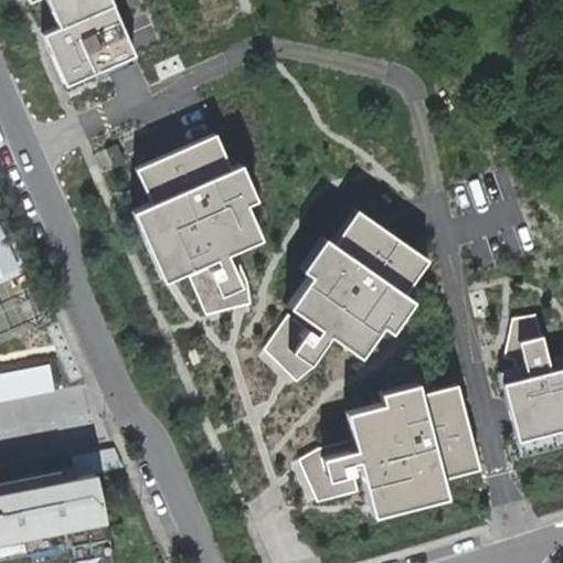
[(131,54),(107,0),(36,0),(71,80),(131,54)]
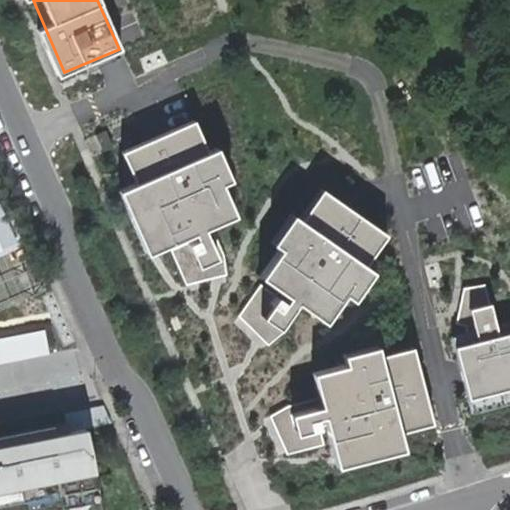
[(196,120),(125,153),(140,186),(124,193),(151,253),(168,245),(188,290),(233,270),(213,227),(240,215),(226,185),(236,180),(222,148),(211,153),(196,120)]
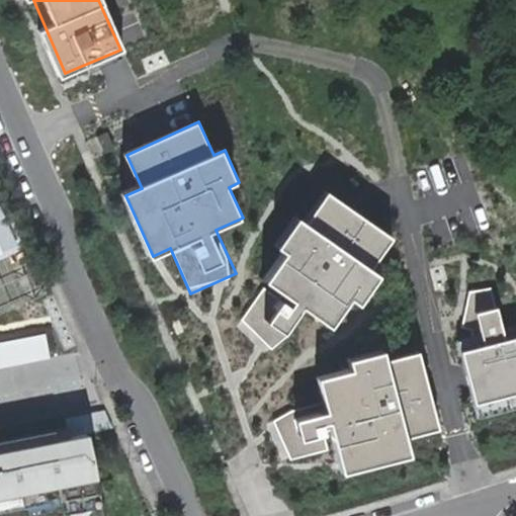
[(388,240),(323,197),(241,321),(306,363),(388,240)]
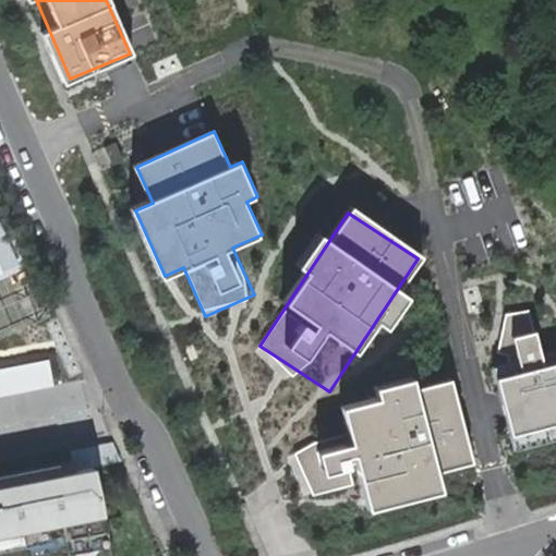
[(3,216),(0,217),(0,275),(23,267),(3,216)]
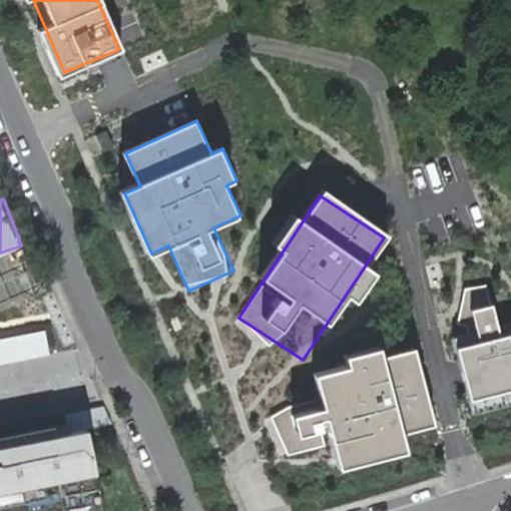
[(510,326),(454,340),(472,415),(510,405),(510,326)]
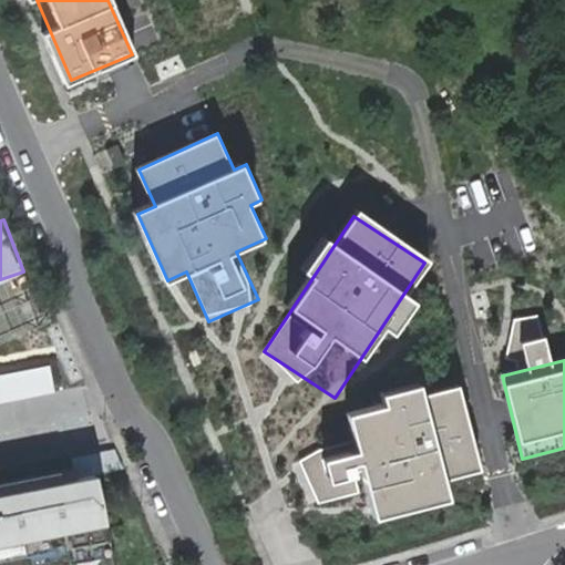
[(0,375),(0,408),(67,397),(59,363),(0,375)]
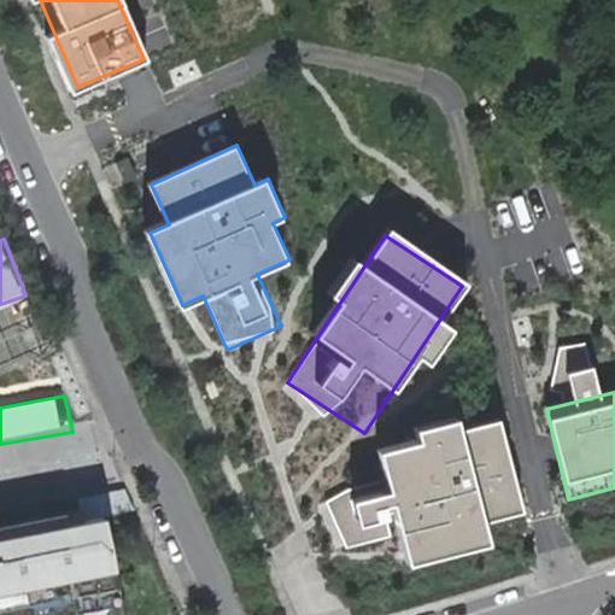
[(493,426),(375,460),(405,569),(525,537),(493,426)]
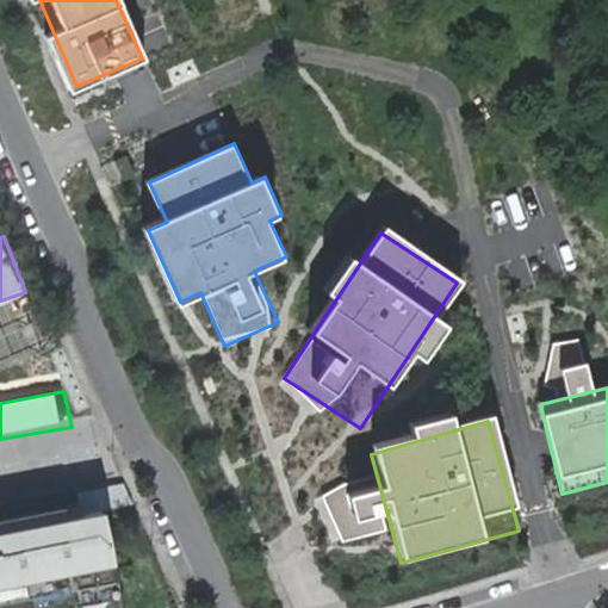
[(136,508),(128,488),(81,497),(82,506),(85,519),(106,514),(136,508)]
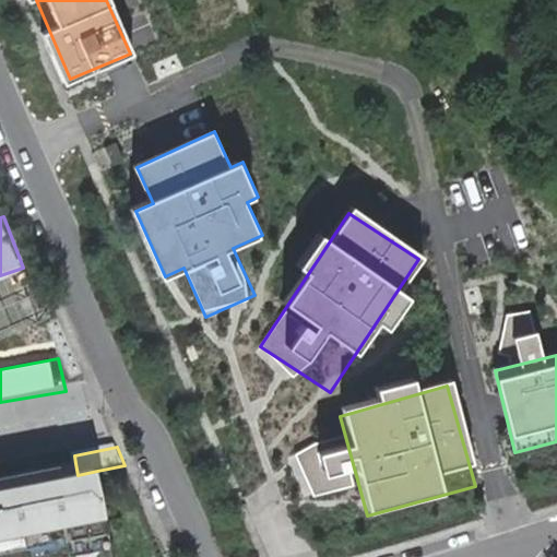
[(0,489),(78,475),(75,463),(0,478),(0,489)]
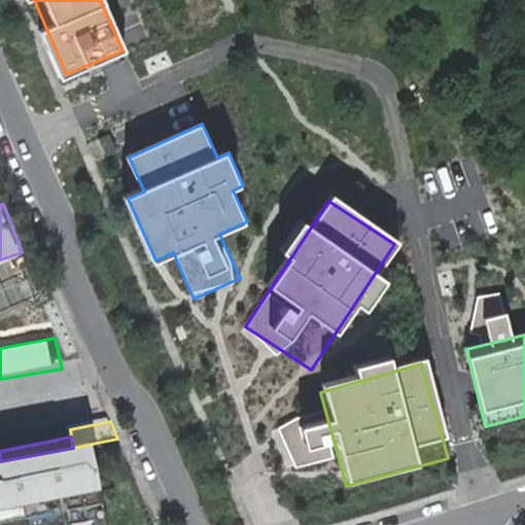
[(30,524),(64,519),(65,524),(75,524),(106,518),(92,444),(73,448),(0,461),(0,524),(30,524)]
